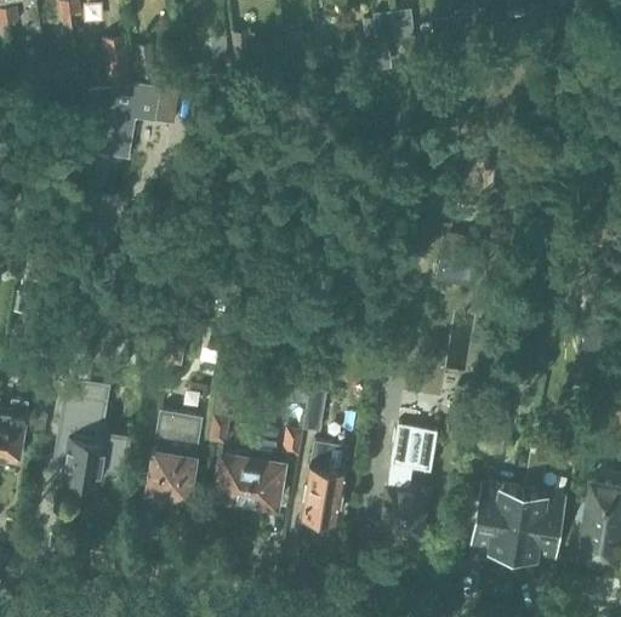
[(81,13),(79,0),(75,0),(69,1),(70,15),(72,15),(81,13)]
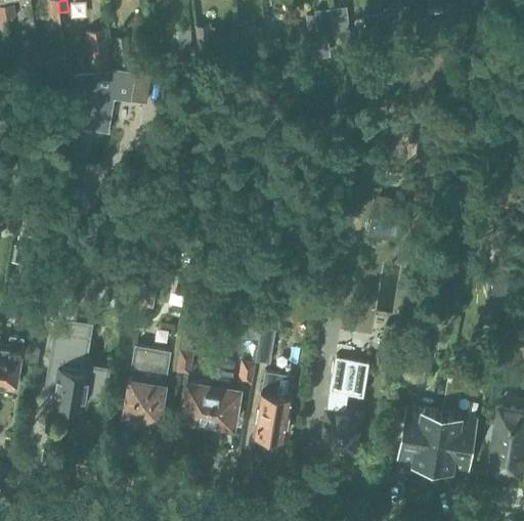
[(442,0),(444,10),(459,8),(457,0),(442,0)]
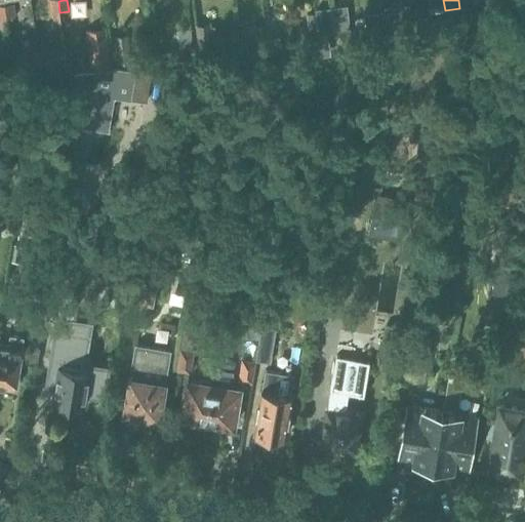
[(465,0),(467,9),(481,7),(480,0),(465,0)]
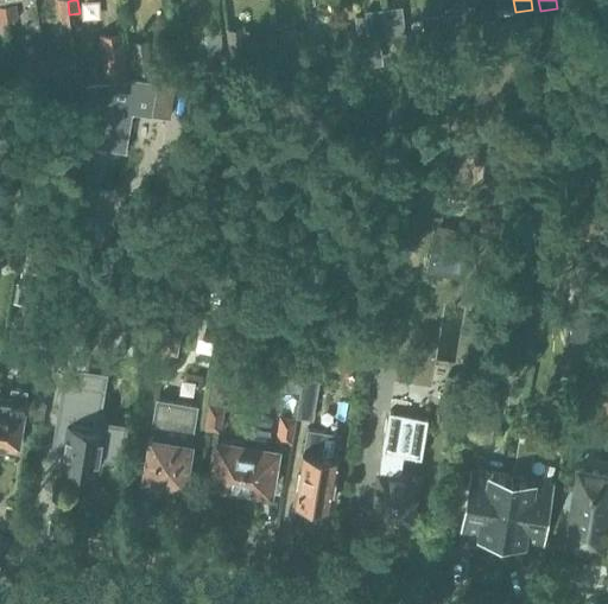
[(57,2),(61,24),(63,24),(64,30),(71,29),(70,14),(69,14),(68,1),(57,2)]
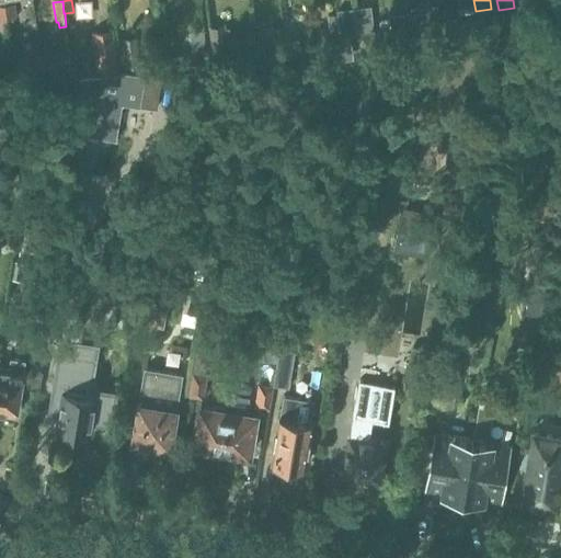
[(7,9),(8,21),(16,20),(15,8),(7,9)]
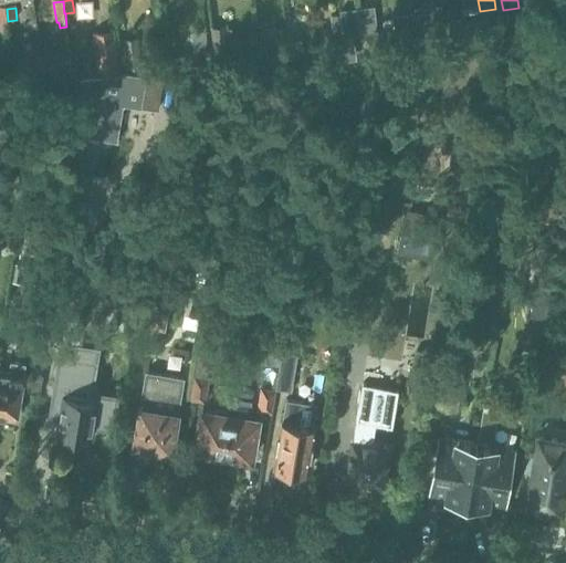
[(375,10),(375,9),(358,11),(362,39),(378,37),(377,28),(388,27),(386,8),(375,10)]
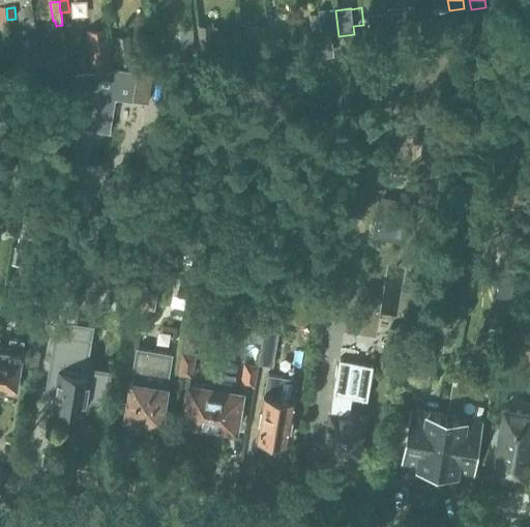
[(322,35),(322,37),(337,36),(334,10),(319,12),(319,16),(311,17),(313,36),(322,35)]
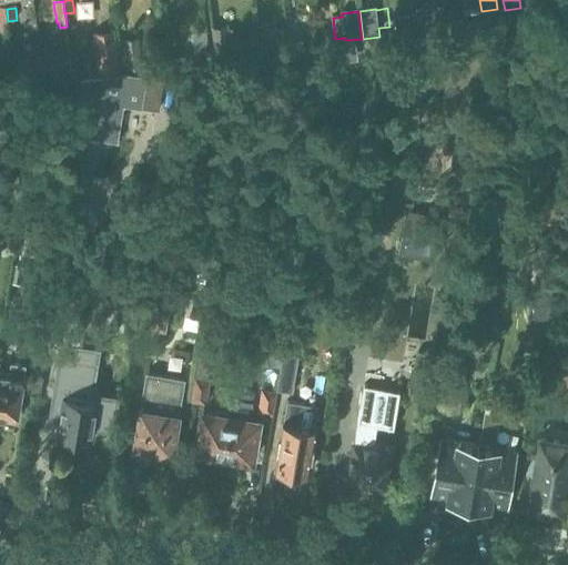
[(229,31),(229,27),(212,29),(215,53),(231,52),(230,49),(235,49),(233,31),(229,31)]
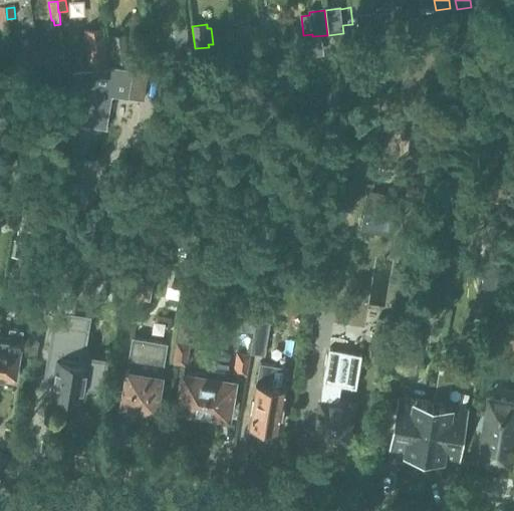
[(84,32),(89,69),(108,67),(104,29),(84,32)]
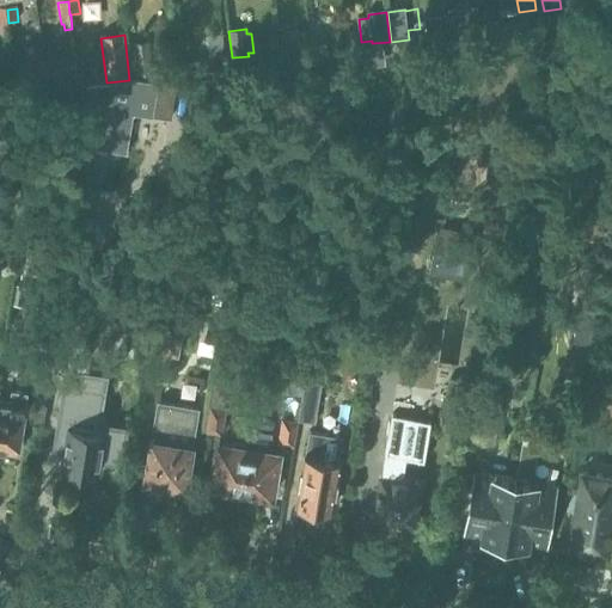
[(203,62),(224,59),(221,41),(201,43),(203,62)]
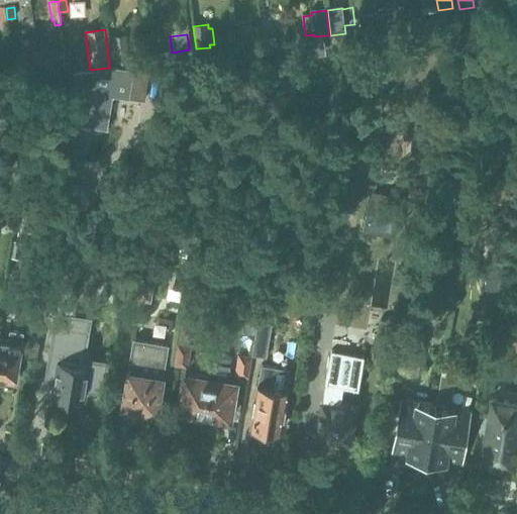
[(130,64),(127,37),(112,39),(116,66),(130,64)]
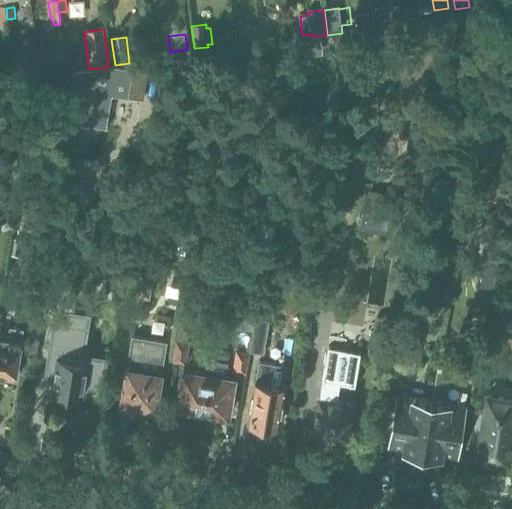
[(115,68),(72,74),(66,122),(110,131),(113,116),(109,115),(112,97),(144,102),(149,74),(115,68)]
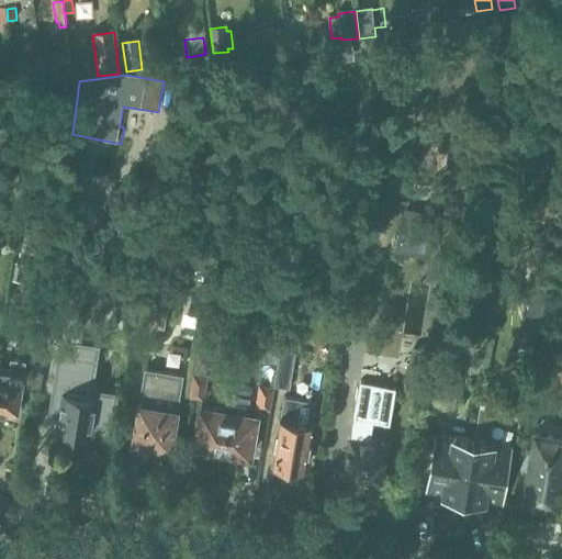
[(434,263),(442,219),(403,211),(394,254),(434,263)]
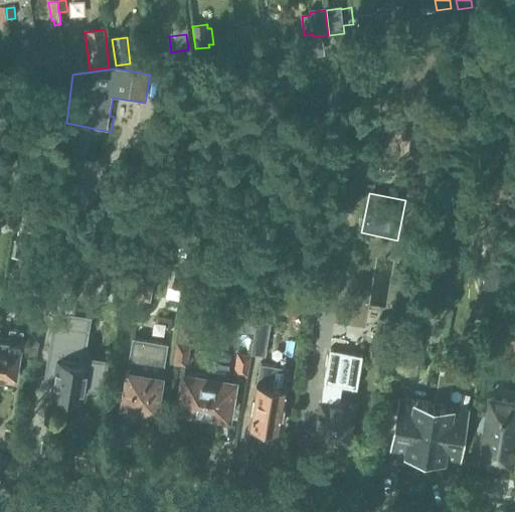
[(490,242),(484,291),(498,293),(504,244),(490,242)]
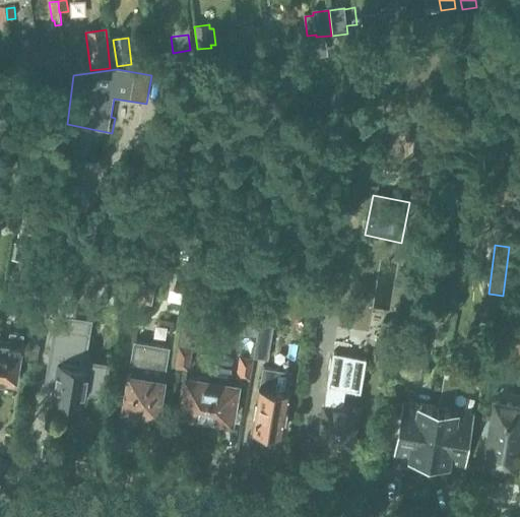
[(139,267),(134,302),(147,304),(150,305),(157,259),(141,257),(139,267)]
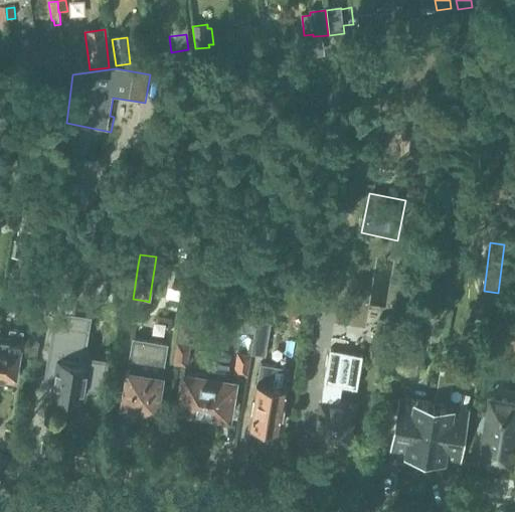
[(247,309),(246,308),(241,335),(254,337),(260,306),(248,304),(247,309)]
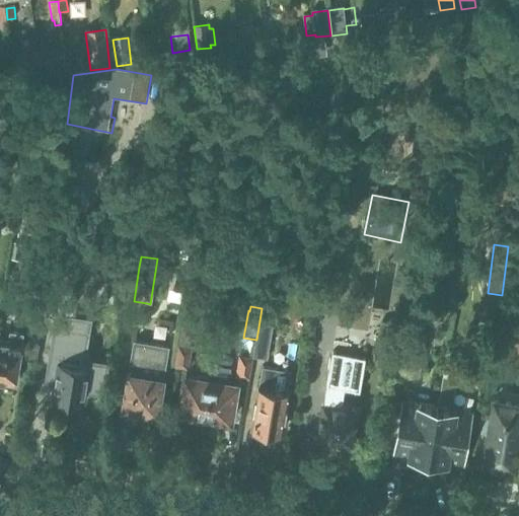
[(256,340),(253,359),(268,361),(274,326),(277,327),(280,313),(263,310),(263,308),(262,308),(256,340)]
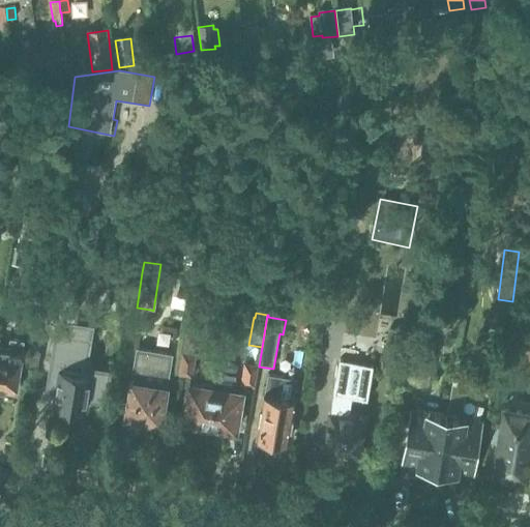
[(195,379),(201,332),(185,330),(178,377),(195,379)]
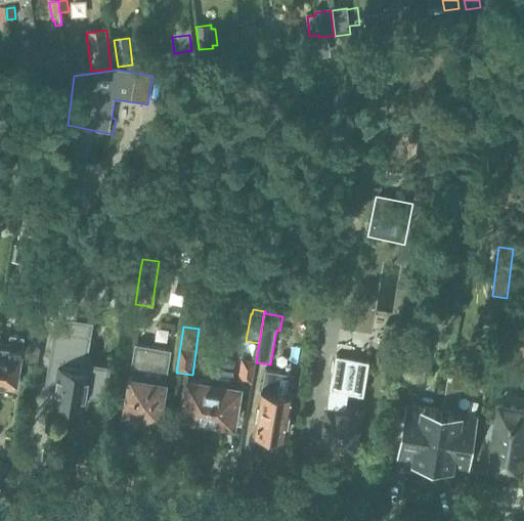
[(57,335),(52,368),(59,370),(54,402),(86,407),(88,394),(103,397),(108,371),(84,367),(88,340),(57,335)]
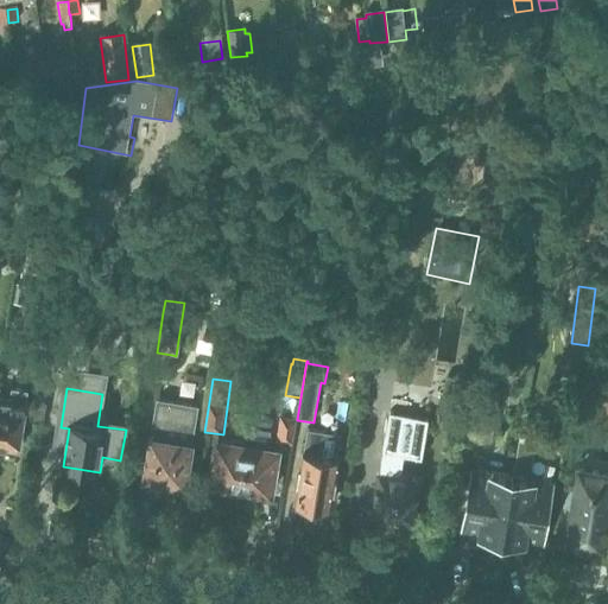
[(11,398),(2,396),(0,407),(0,449),(18,452),(19,447),(25,411),(29,393),(12,390),(11,398)]
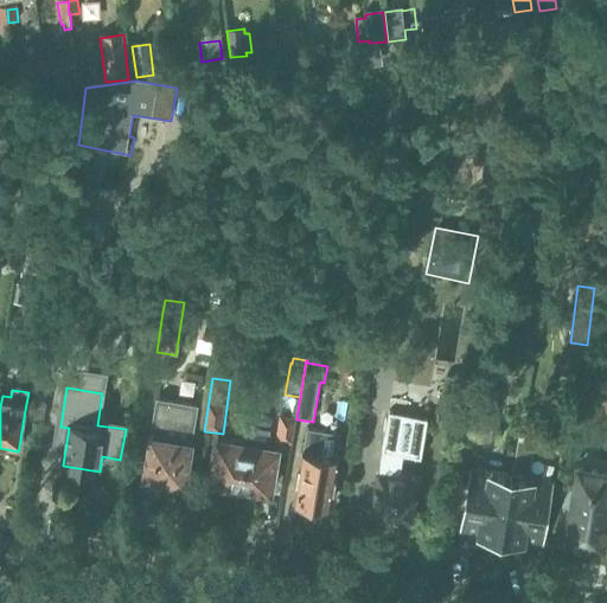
[(159,397),(153,435),(146,478),(185,485),(192,442),(192,436),(197,408),(179,405),(179,401),(159,397)]
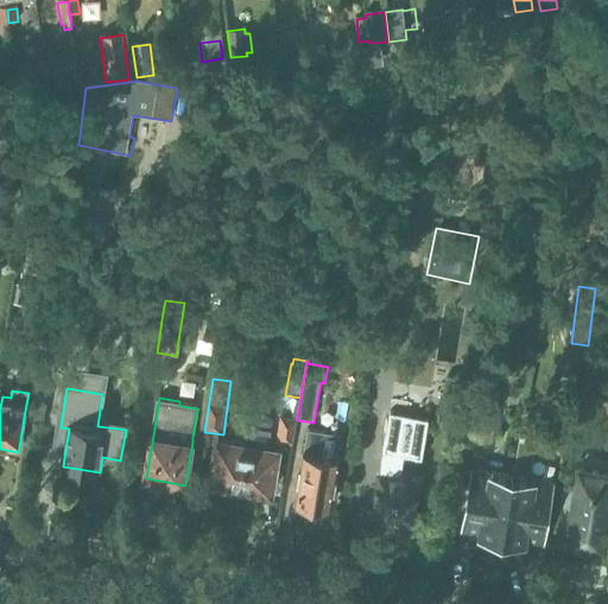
[(403,478),(405,458),(422,461),(429,421),(391,414),(390,419),(388,418),(385,433),(387,433),(374,515),(412,521),(419,481),(403,478)]
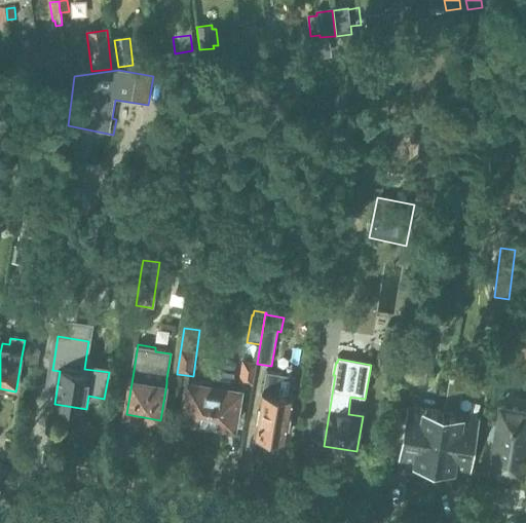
[(257,365),(242,362),(239,384),(254,386),(257,365)]
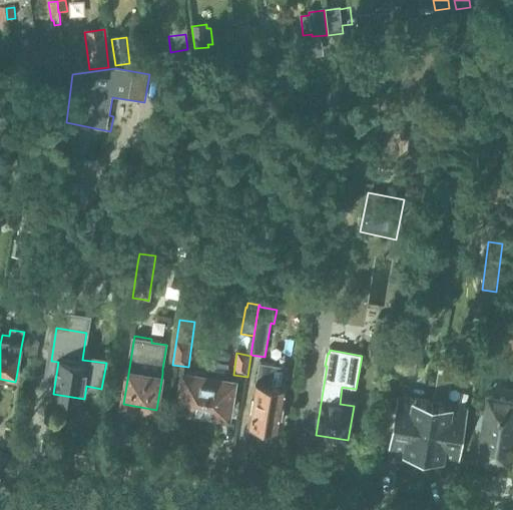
[(259,376),(250,424),(279,429),(286,388),(287,381),(289,368),(260,364),(259,376)]
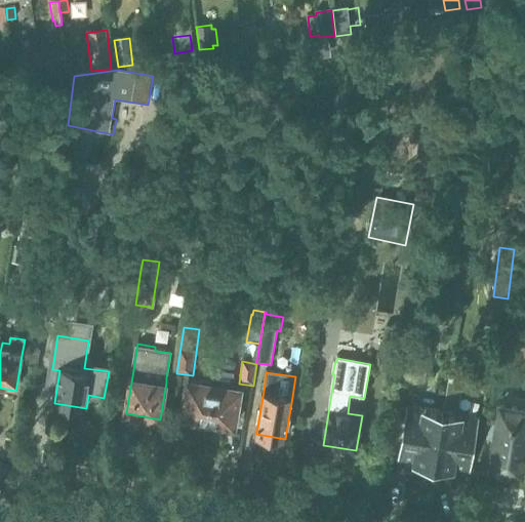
[(188,378),(182,419),(208,424),(214,384),(188,378)]
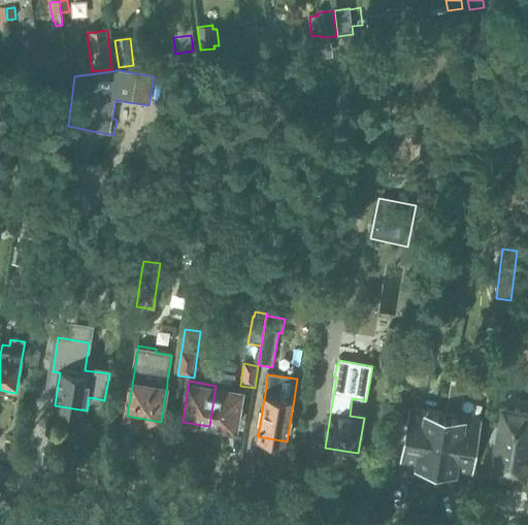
[(452,382),(446,417),(457,419),(458,412),(461,413),(465,384),(452,382)]
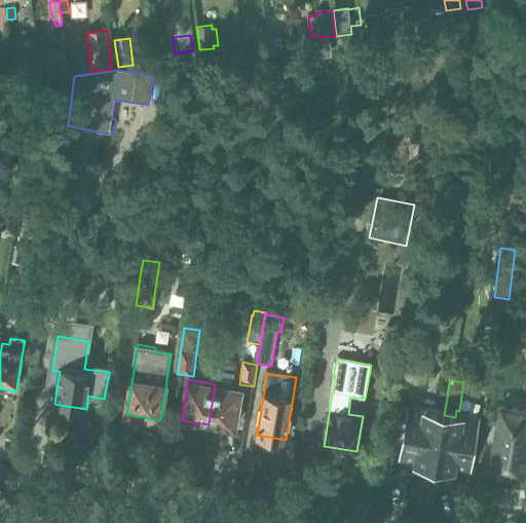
[(235,430),(241,388),(215,384),(209,424),(235,430)]
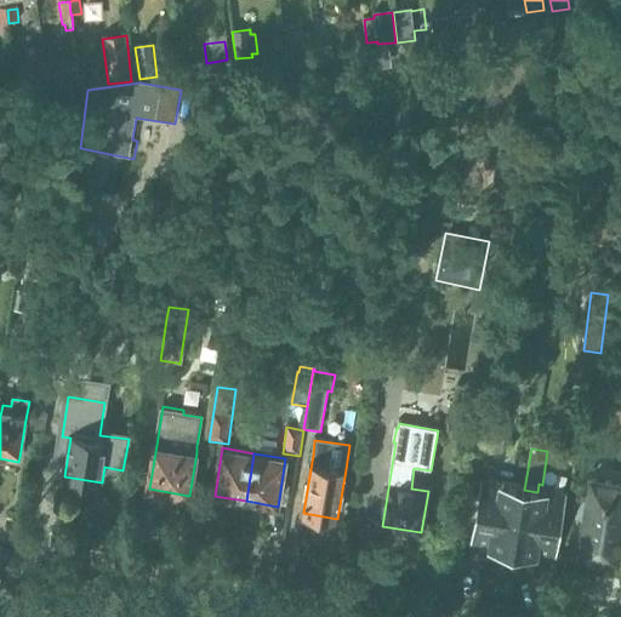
[(592,481),(579,559),(616,565),(620,542),(620,508),(608,506),(611,484),(592,481)]
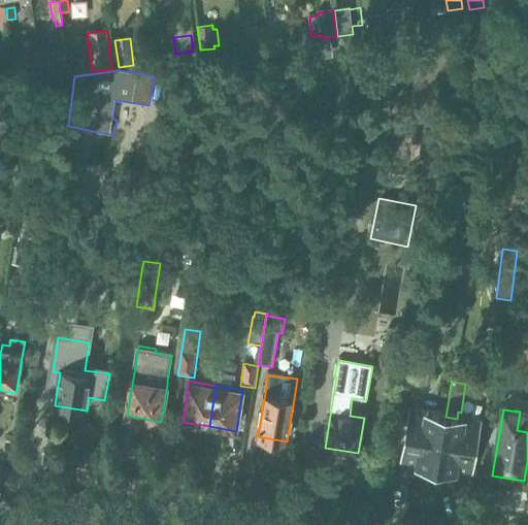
[(403,460),(420,462),(419,466),(437,469),(446,417),(411,412),(403,460)]
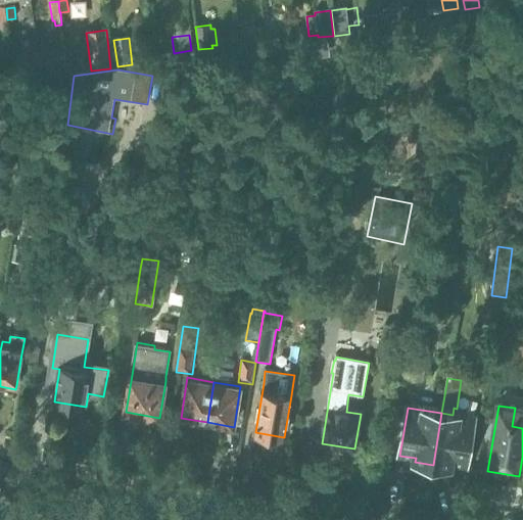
[(453,415),(441,413),(433,465),(450,468),(452,464),(467,467),(475,419),(453,415)]
